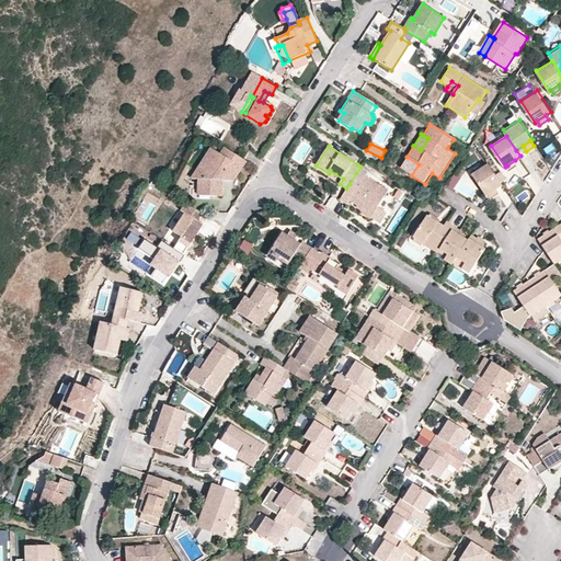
[(243,158),(225,148),(221,155),(212,149),(192,180),(199,180),(199,196),(221,196),(222,180),(232,181),(245,160),(243,158)]
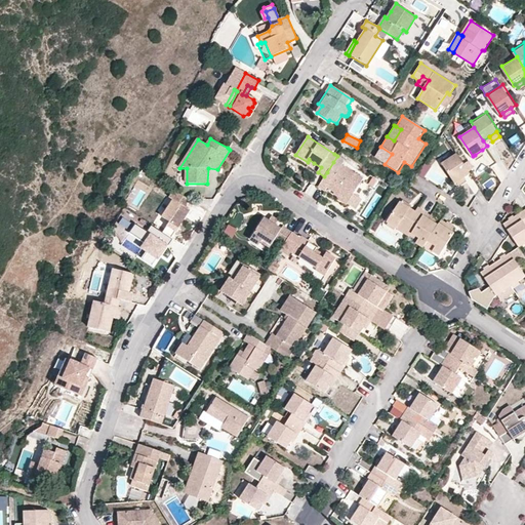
[(246,148),(234,139),(228,148),(230,150),(240,157),(246,148)]
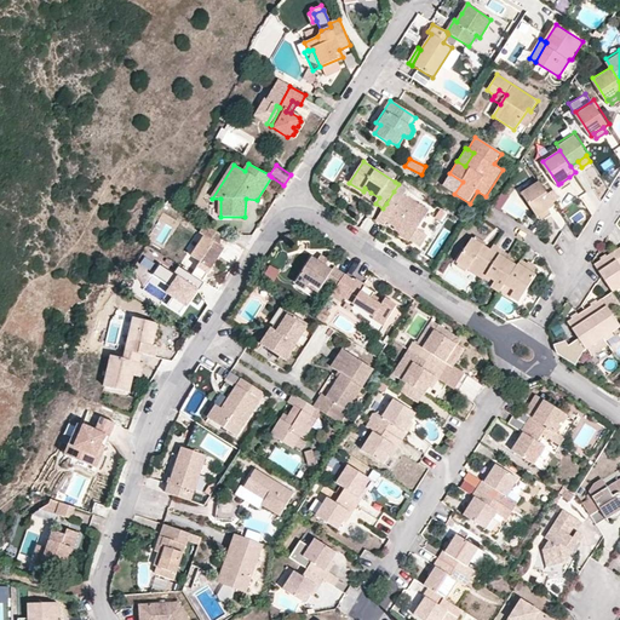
[(463,182),(449,173),(442,185),(454,194),(463,182)]
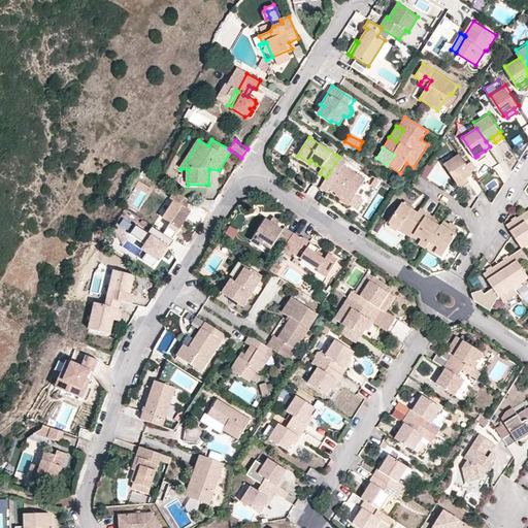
[(459,179),(467,174),(472,171),(460,151),(444,161),(458,180),(459,180),(459,179)]
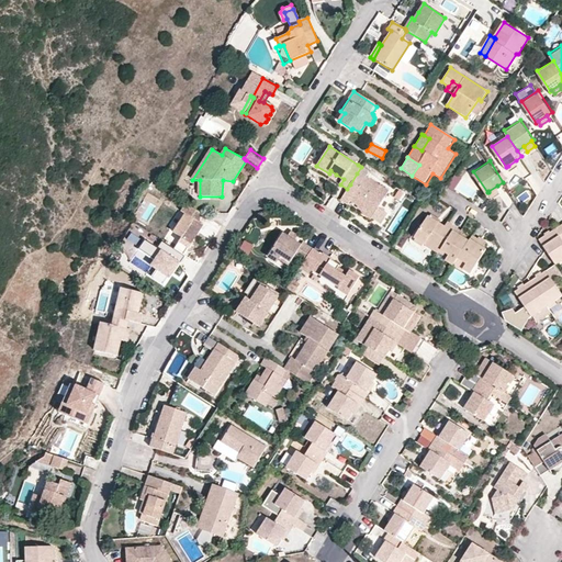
[(519,165),(516,160),(508,166),(512,170),(519,165)]
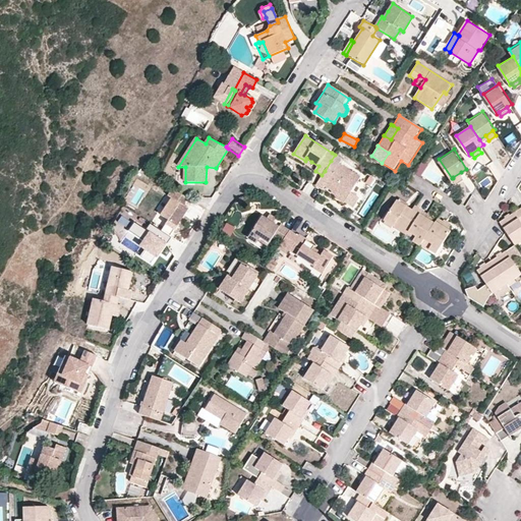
[(350,193),(359,179),(338,166),(331,161),(325,171),(322,175),(315,186),(322,190),(325,187),(345,200),(344,203),(353,209),(359,198),(350,193)]
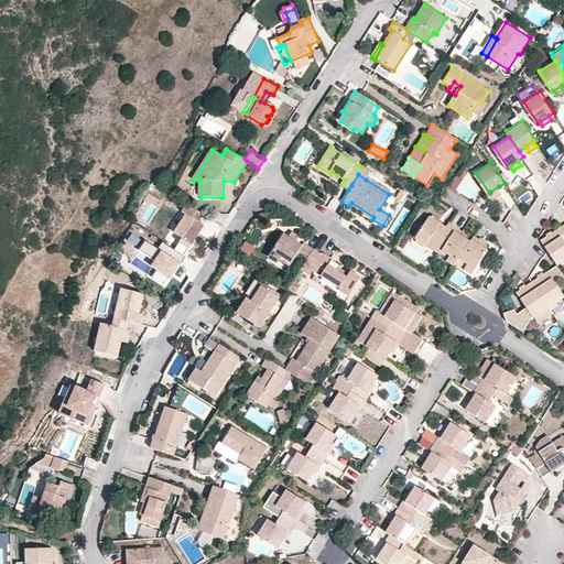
[(501,190),(499,186),(490,192),(490,193),(492,196),(501,190)]
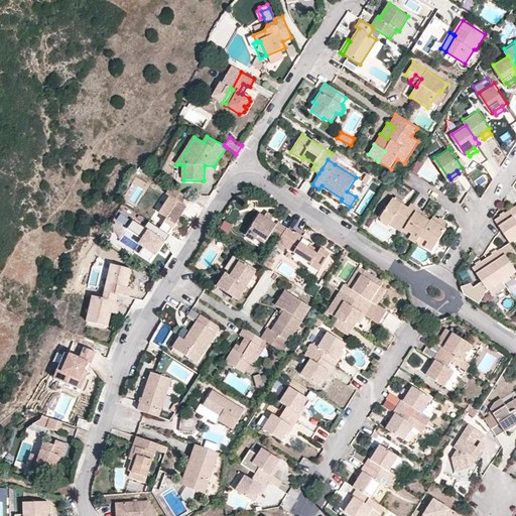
[(178,202),(182,196),(169,187),(165,195),(169,198),(158,214),(165,219),(158,229),(167,234),(185,207),(181,204),(178,202)]
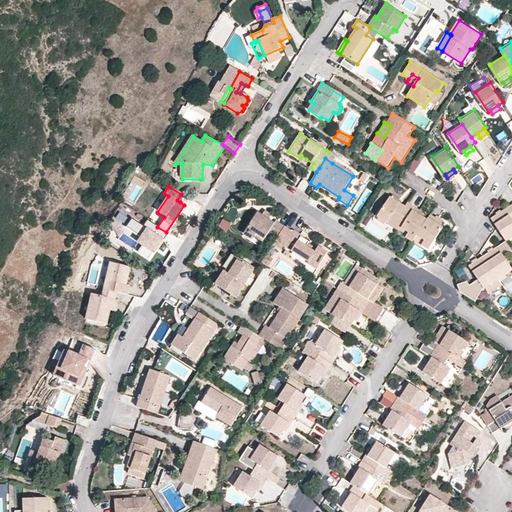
[(339,197),(330,191),(328,195),(337,200),(338,199),(339,197)]
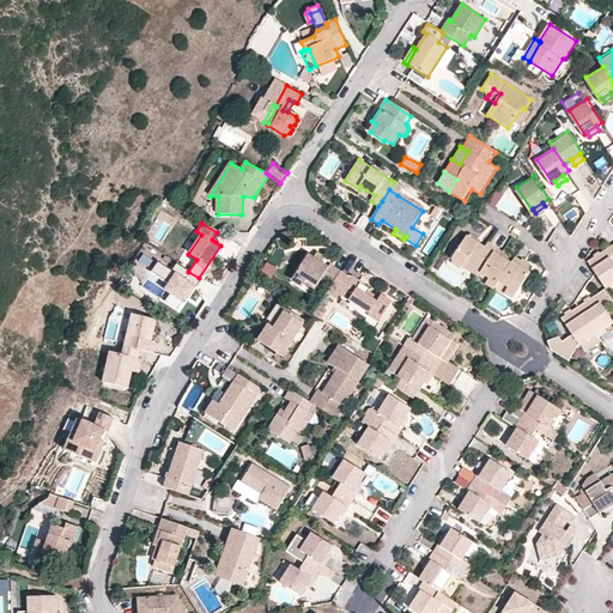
[(479,274),(481,272),(496,248),(487,242),(484,246),(467,235),(453,260),(478,275),(479,274)]
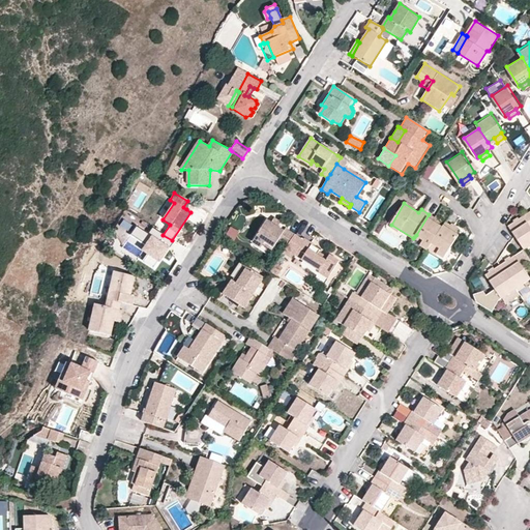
[(440,222),(429,214),(416,235),(423,239),(423,242),(424,243),(425,243),(427,244),(428,244),(430,243),(432,243),(442,228),(438,225),(440,222)]
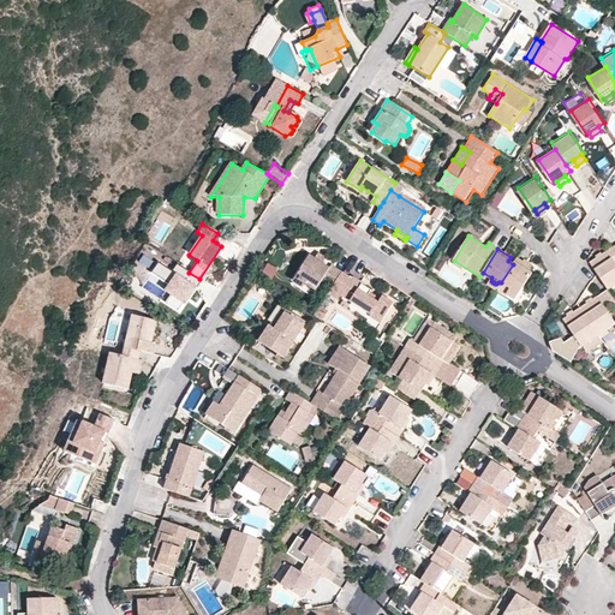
[(614,261),(607,250),(589,263),(608,288),(614,284),(614,261)]
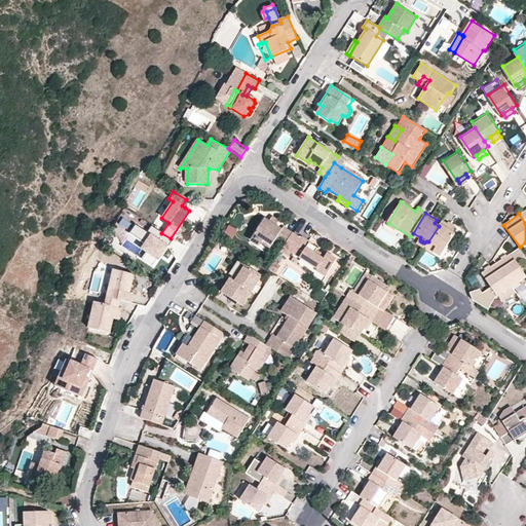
[(278,225),(279,222),(272,218),(271,220),(265,216),(252,236),(252,238),(254,240),(256,242),(258,243),(260,242),(262,241),(271,248),(276,239),(285,245),(293,232),(294,232),(285,226),(284,228),(278,225)]
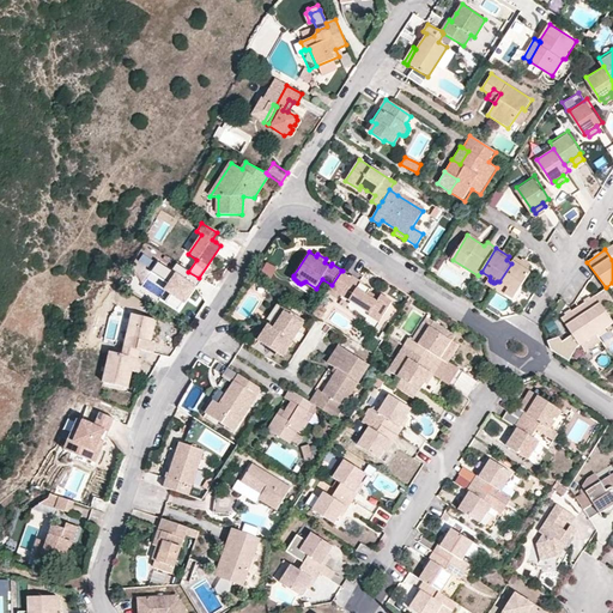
[(511,263),(499,281),(509,287),(508,291),(509,292),(510,293),(511,295),(513,295),(515,295),(516,293),(519,291),(529,272),(526,271),(528,266),(515,258),(511,263)]
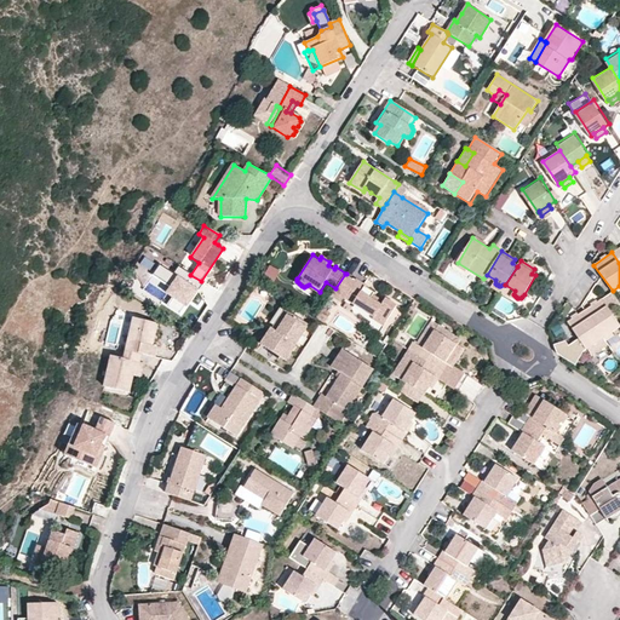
[(262,275),(273,281),(279,270),(268,264),(262,275)]
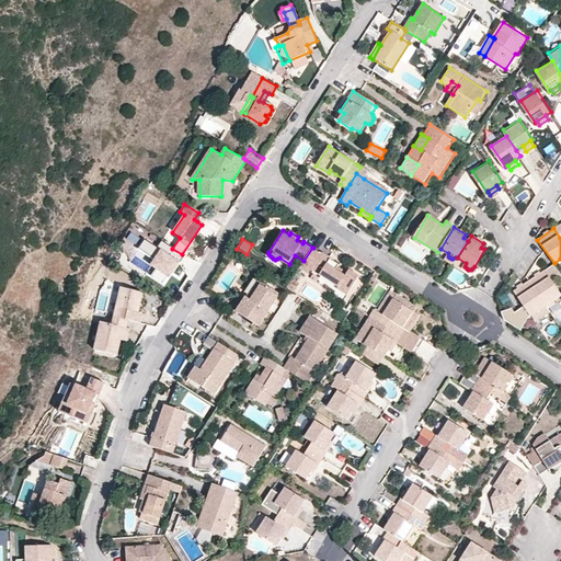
[(182,254),(172,249),(161,241),(157,249),(144,240),(138,250),(155,261),(150,266),(157,271),(152,278),(163,285),(168,278),(169,278),(184,255),(182,254)]
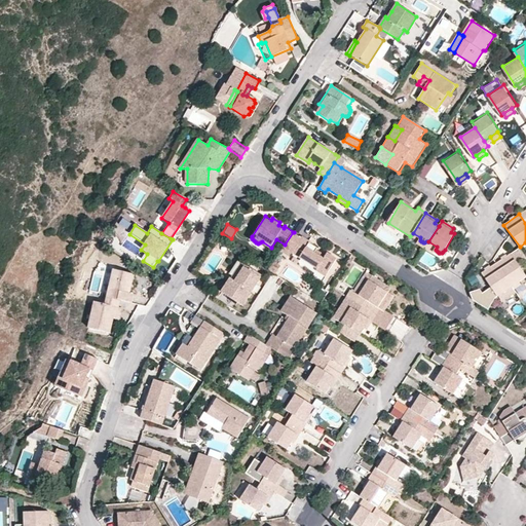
[(318,251),(320,248),(311,243),(312,242),(303,236),(302,238),(293,232),(285,245),(295,251),(294,253),(318,268),(320,266),(329,272),(337,258),(328,253),(326,256),(325,259),(316,254),(318,251)]
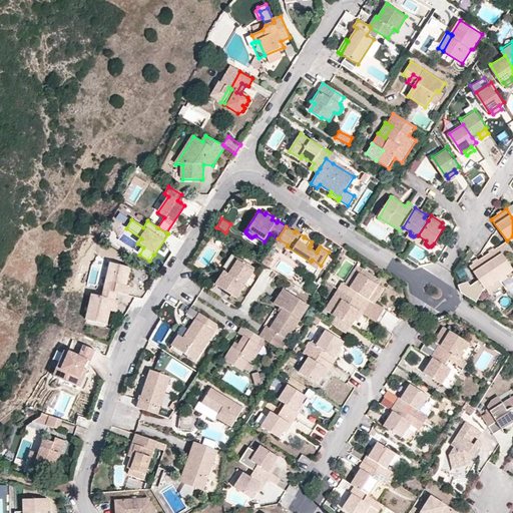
[(512,248),(507,241),(484,258),(499,280),(512,270),(512,267),(506,258),(512,251),(512,248)]
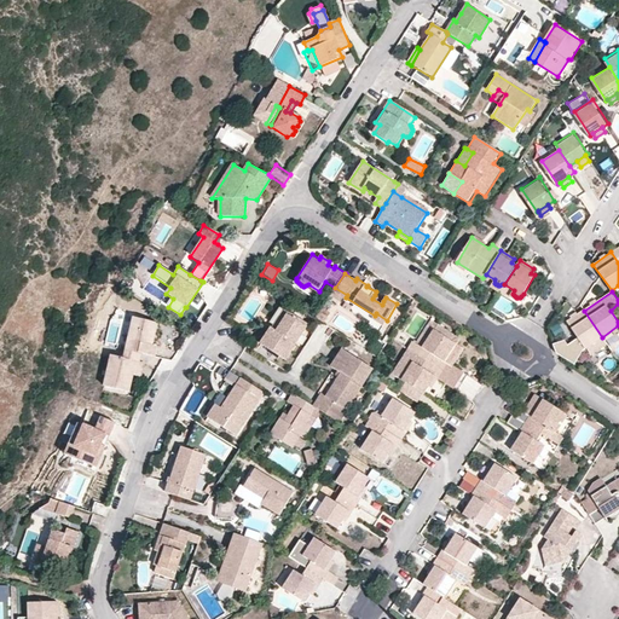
[(289,312),(285,310),(272,328),(277,331),(289,312)]
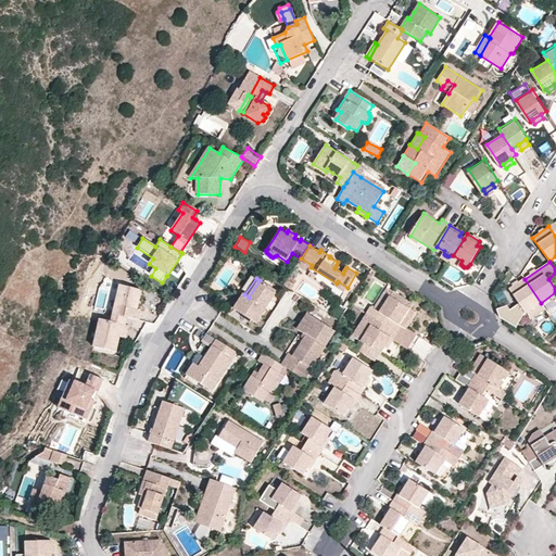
[(288,279),(285,286),(291,290),(295,283),(288,279)]
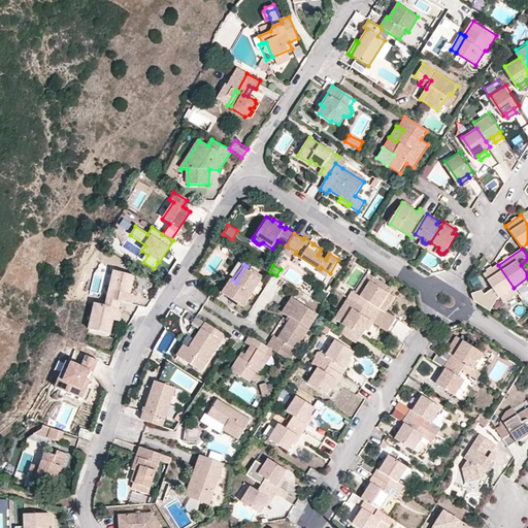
[(514,288),(498,265),(484,274),(493,289),(499,298),(500,297),(503,301),(517,292),(514,288)]
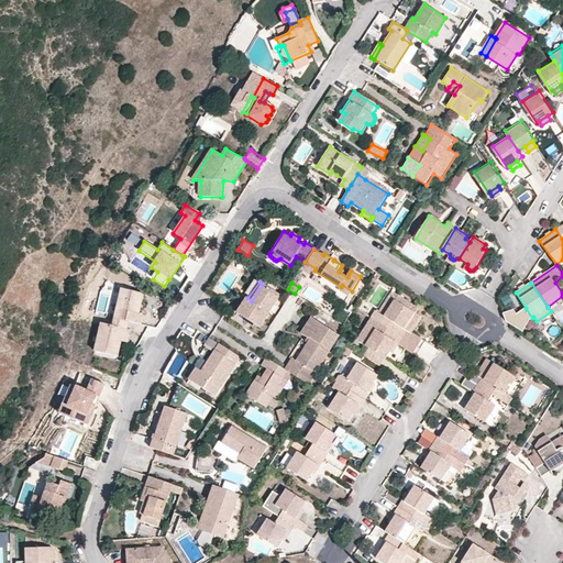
[(280,295),(263,284),(252,301),(246,298),(241,306),(245,307),(240,315),(260,328),(279,298),(280,295)]
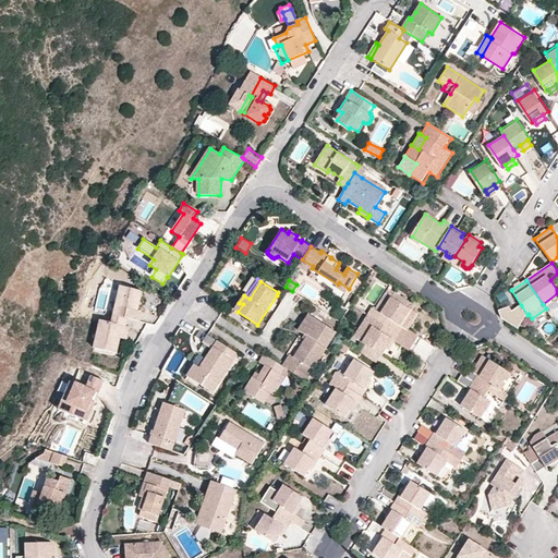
[(349,289),(339,282),(338,284),(336,288),(346,293),(349,289)]
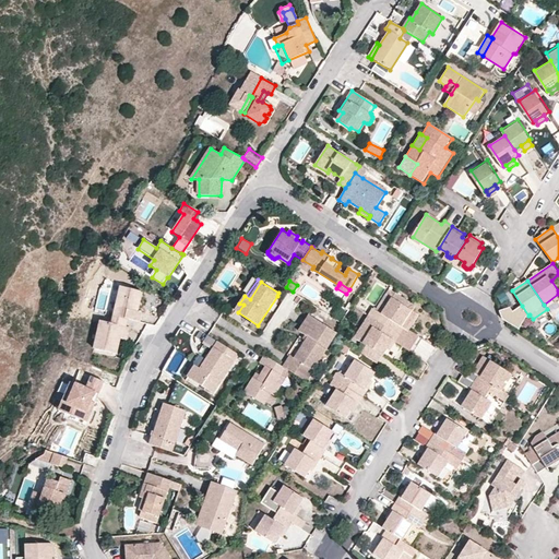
[(125,328),(127,320),(139,322),(142,312),(138,311),(141,292),(118,287),(110,324),(98,322),(94,351),(115,354),(118,340),(121,326),(125,328)]
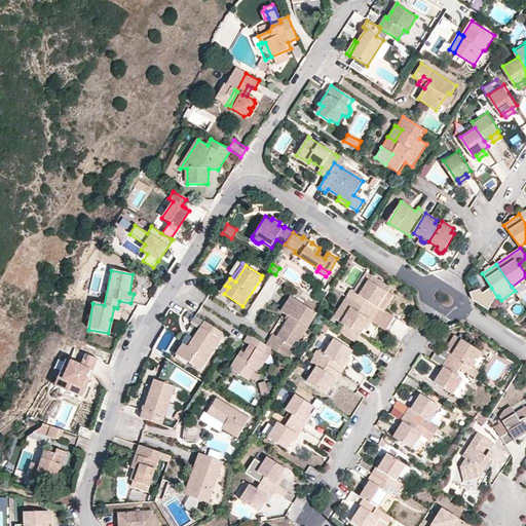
[(346,297),(377,316),(381,310),(378,308),(388,293),(384,290),(386,286),(372,276),(369,280),(360,296),(351,291),(346,297)]
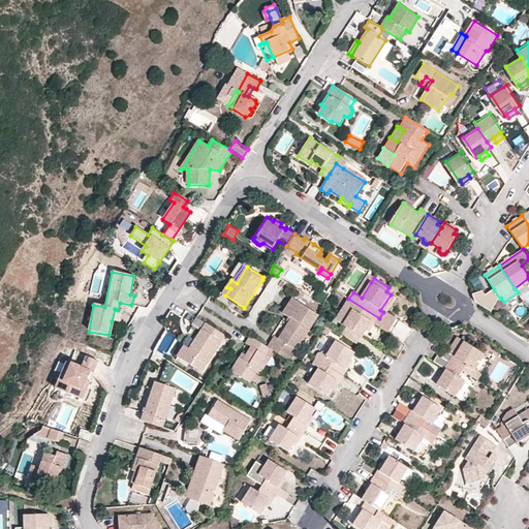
[(500,299),(494,289),(486,296),(483,291),(473,298),(475,301),(491,311),(504,302),(501,298),(500,299)]
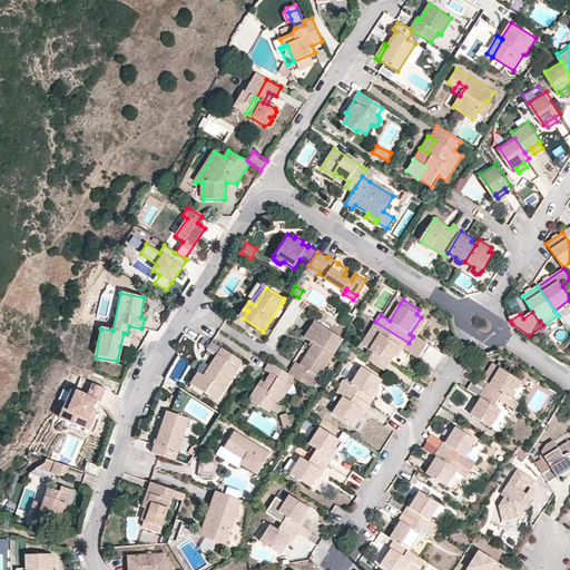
[(418,338),(429,323),(422,318),(421,317),(410,334),(413,336),(418,338)]
